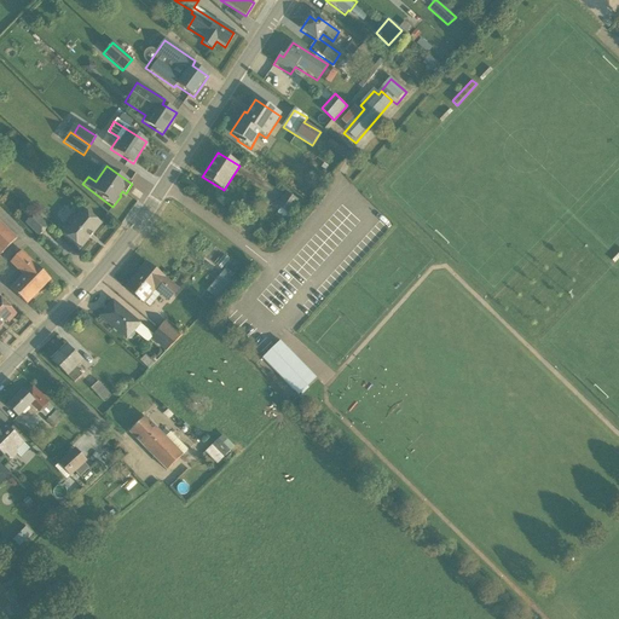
[(285,219),(298,198),(287,192),(275,213),(285,219)]
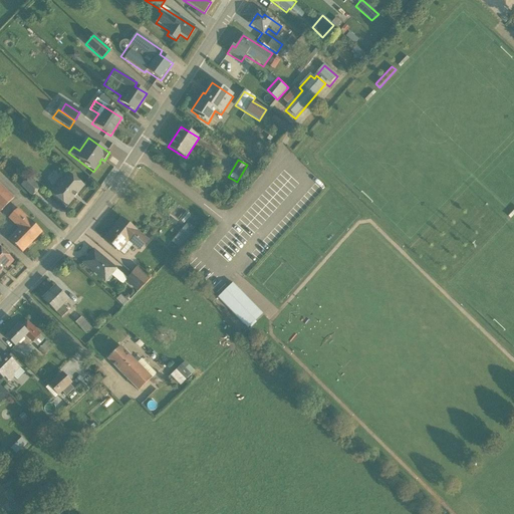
[(67,208),(84,187),(67,173),(63,179),(61,178),(54,186),(56,187),(51,194),(67,208)]
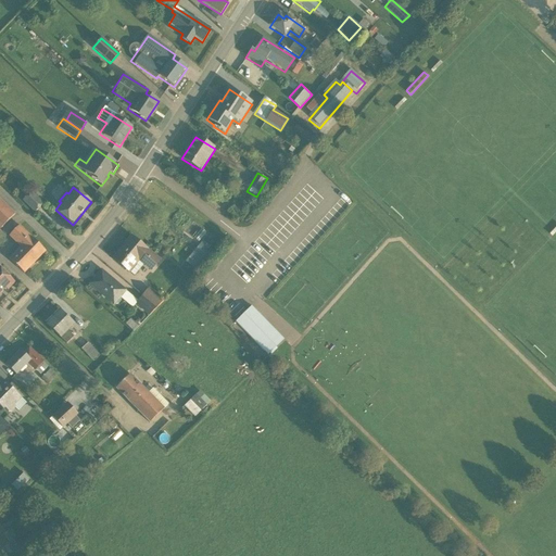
[(32,192),(23,200),(36,213),(43,204),(32,192)]
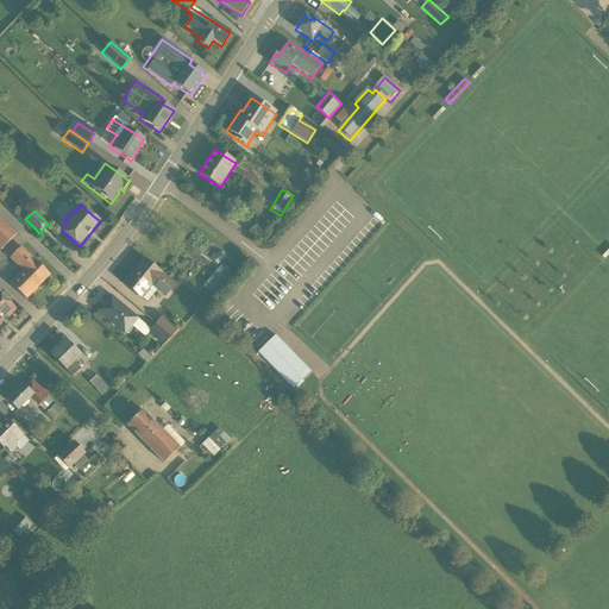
[(0,223),(0,256),(17,239),(0,223)]
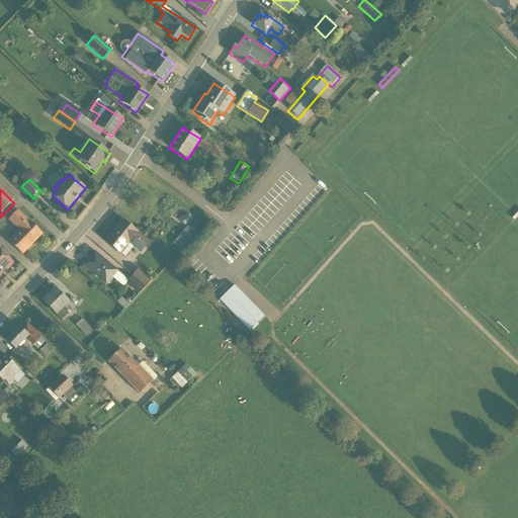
[(22,255),(42,235),(17,211),(8,221),(18,231),(8,242),(22,255)]
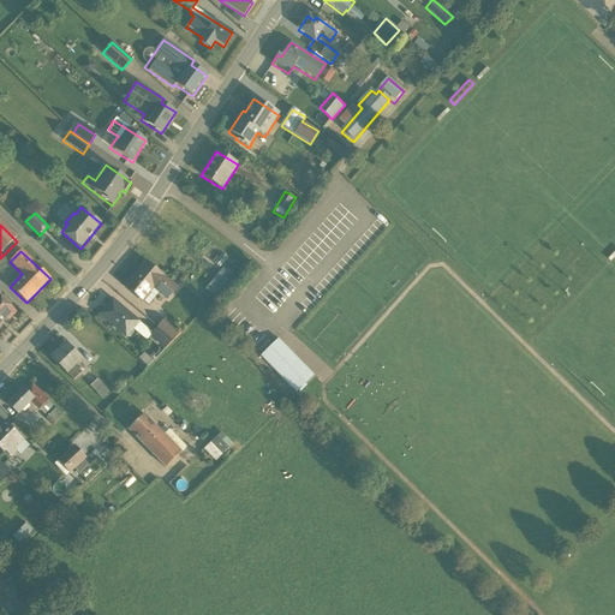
[(148,305),(157,293),(167,302),(178,288),(145,262),(125,287),(148,305)]
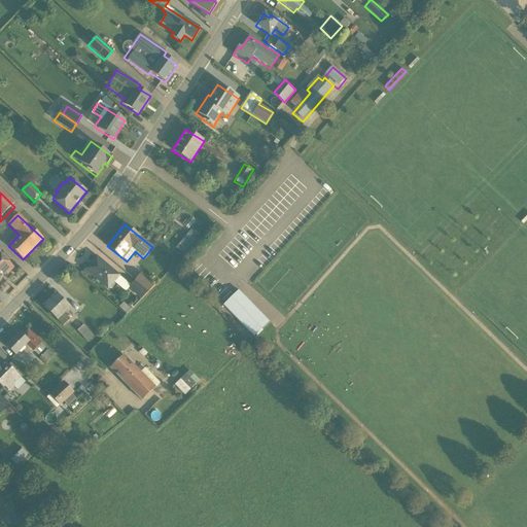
[(7,276),(14,269),(0,254),(0,280),(5,275),(7,276)]
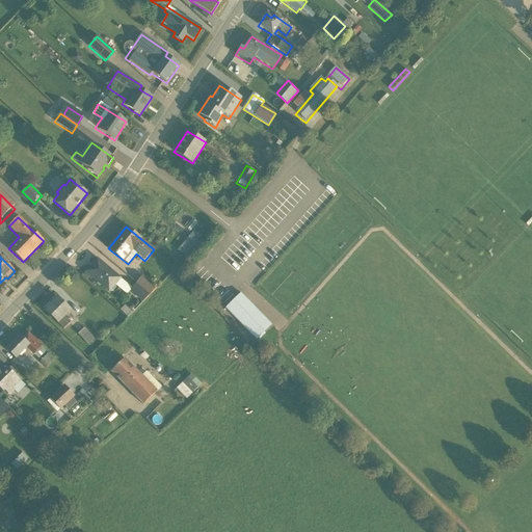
[(122,277),(97,258),(85,272),(109,292),(115,286),(126,294),(129,291),(142,302),(149,295),(135,284),(131,288),(121,278),(122,277)]
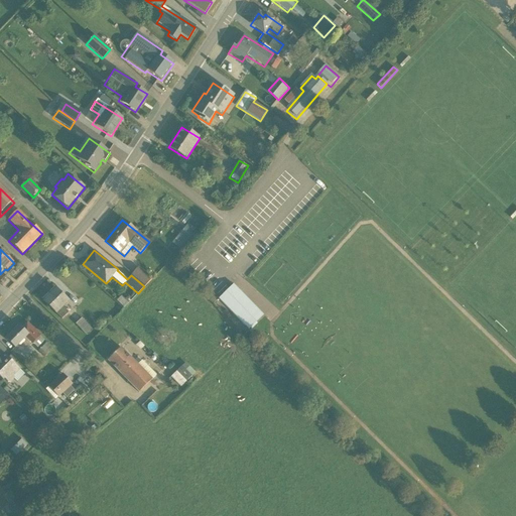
[(137,267),(131,275),(144,286),(150,278),(137,267)]
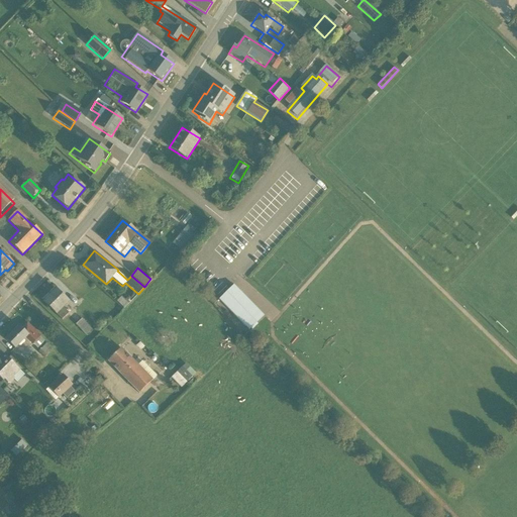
[(250,332),(264,319),(231,289),(218,302),(247,329),(250,332)]
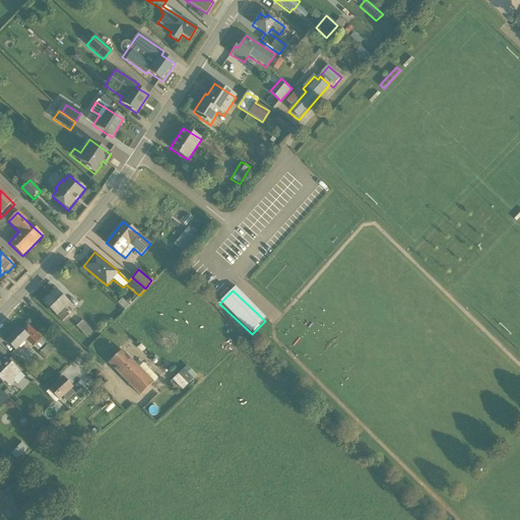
[(69,305),(56,291),(43,304),(62,322),(68,315),(63,311),(69,305)]
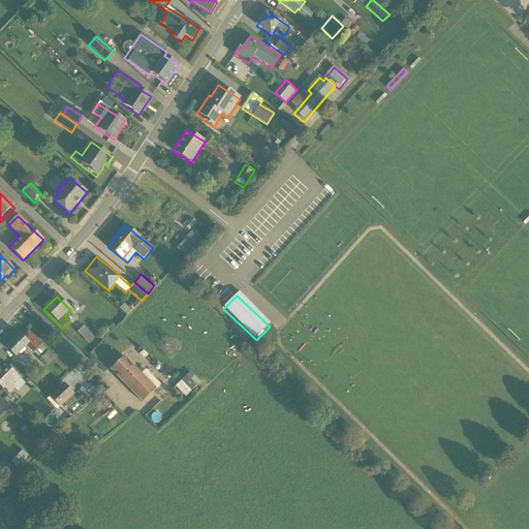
[(132,310),(125,303),(119,309),(126,316),(132,310)]
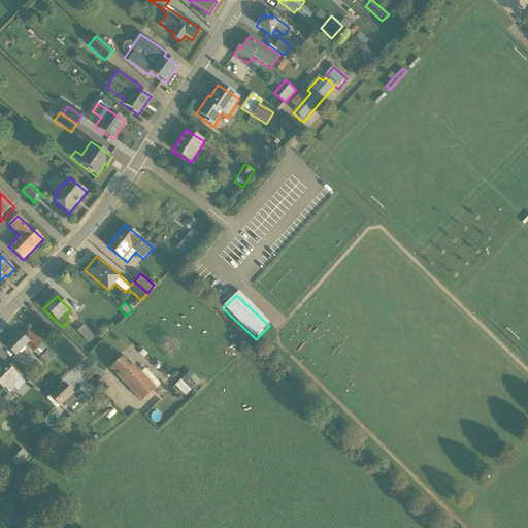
[(94,337),(84,326),(76,332),(88,342),(94,337)]
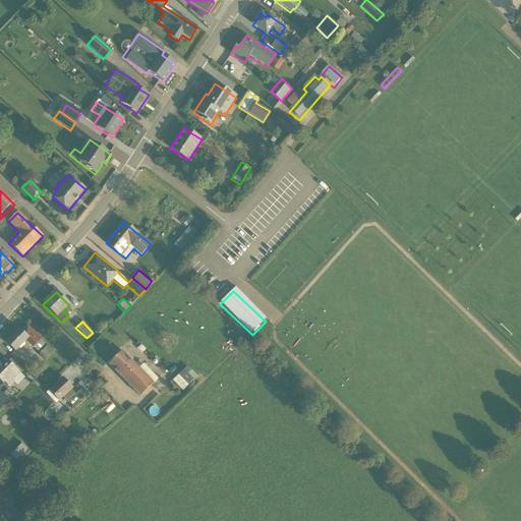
[(21,333),(17,330),(5,342),(15,351),(24,342),(32,349),(34,348),(38,351),(45,343),(27,327),(21,333)]
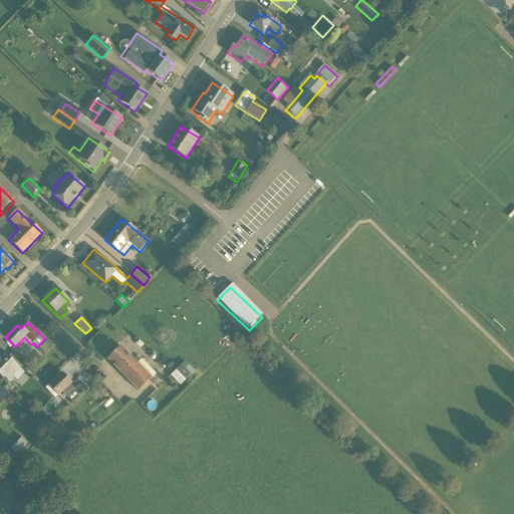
[(52,347),(46,342),(38,351),(44,356),(52,347)]
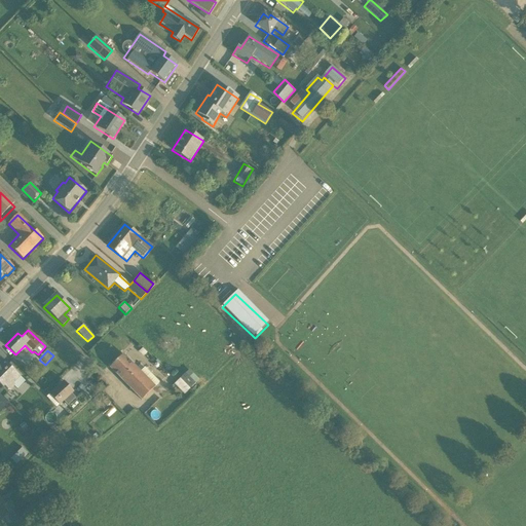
[(123,355),(109,369),(141,401),(158,382),(144,368),(140,372),(123,355)]
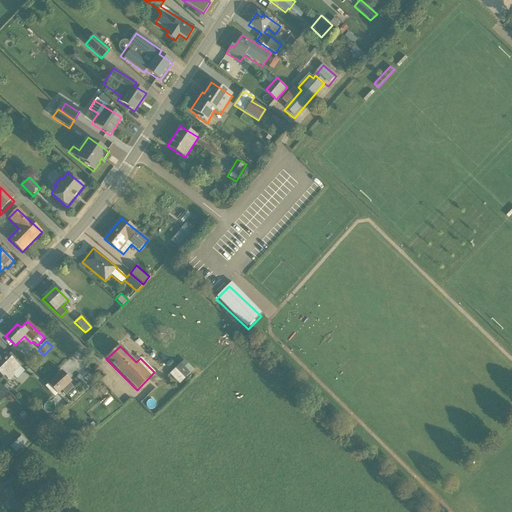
[(16,379),(24,371),(0,348),(0,374),(3,377),(4,376),(9,381),(13,377),(16,379)]
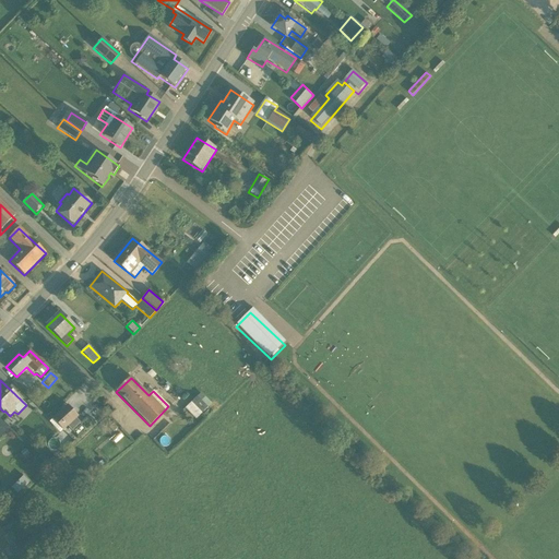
[(211,405),(200,394),(185,408),(194,419),(211,405)]
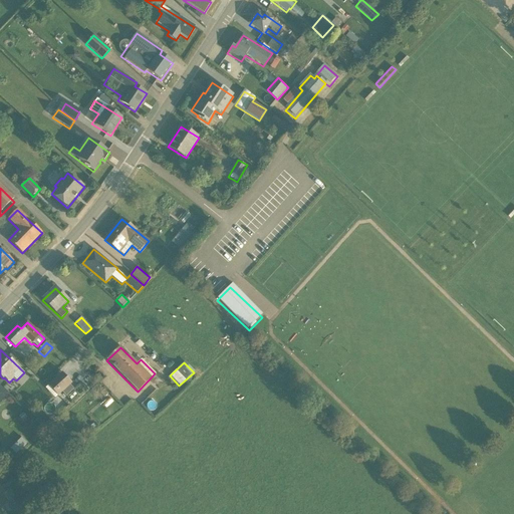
[(71,383),(61,373),(44,389),(54,400),(62,393),(66,397),(73,390),(69,386),(71,383)]
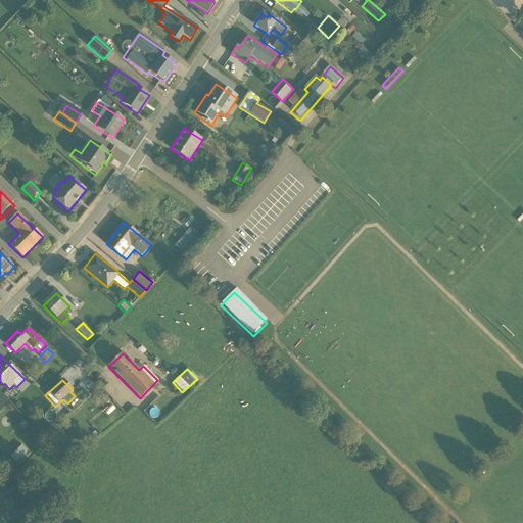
[(114,410),(111,406),(104,413),(107,416),(114,410)]
